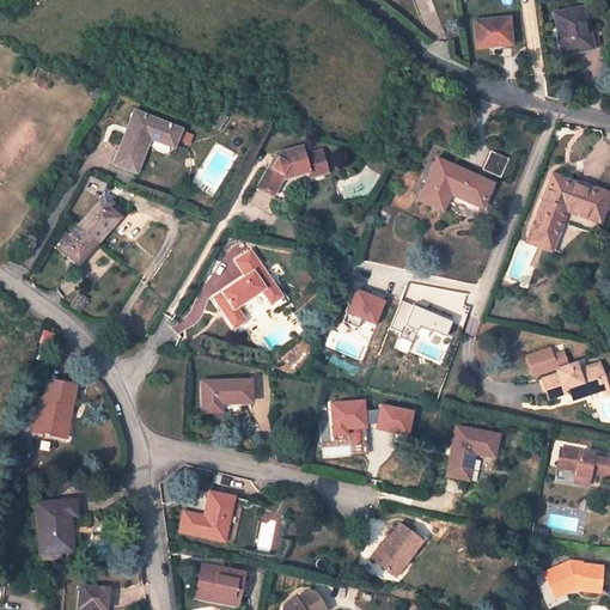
[(585,5),(556,11),(565,52),(593,46),(585,5)]
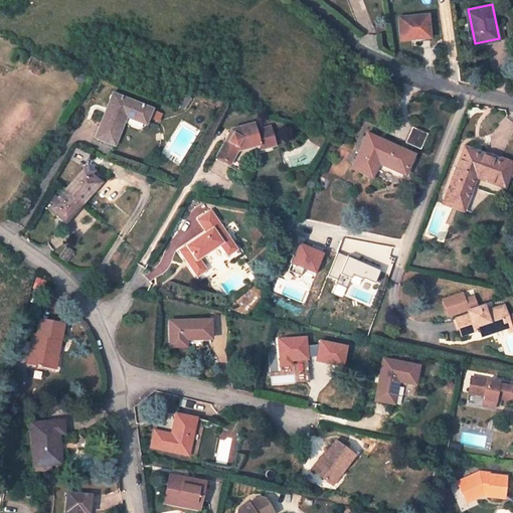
[(430,13),(400,15),(402,38),(431,36),(430,13)]
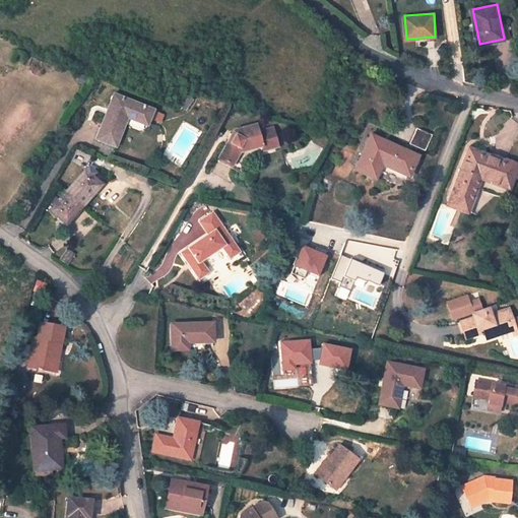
[(154,107),(116,91),(96,136),(116,144),(130,113),(148,121),(154,107)]
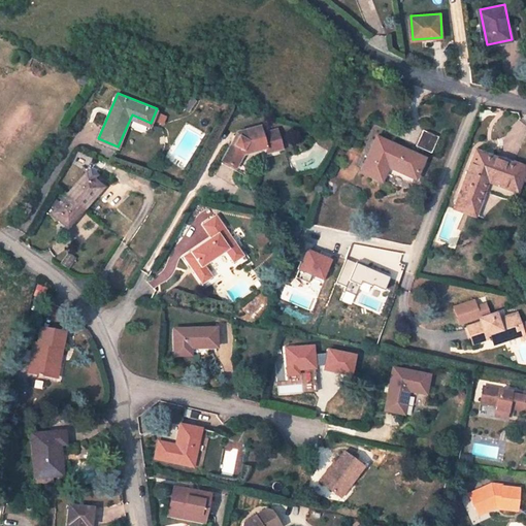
[(244,153),(265,148),(271,152),(283,148),(277,128),(262,132),(260,124),(239,130),(240,134),(236,142),(232,143),(222,161),(235,169),(244,153)]
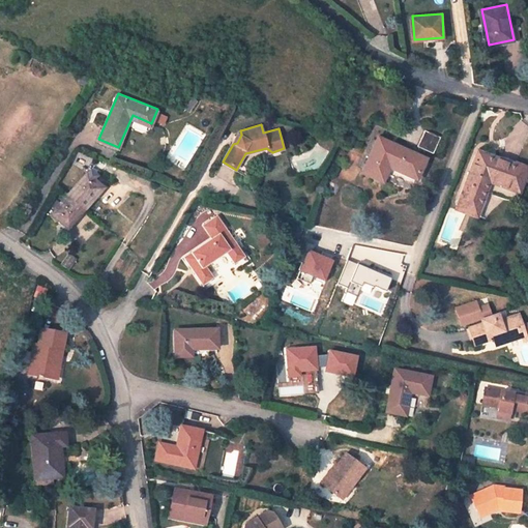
[(441,136),(427,129),(419,145),(435,151),(441,136)]
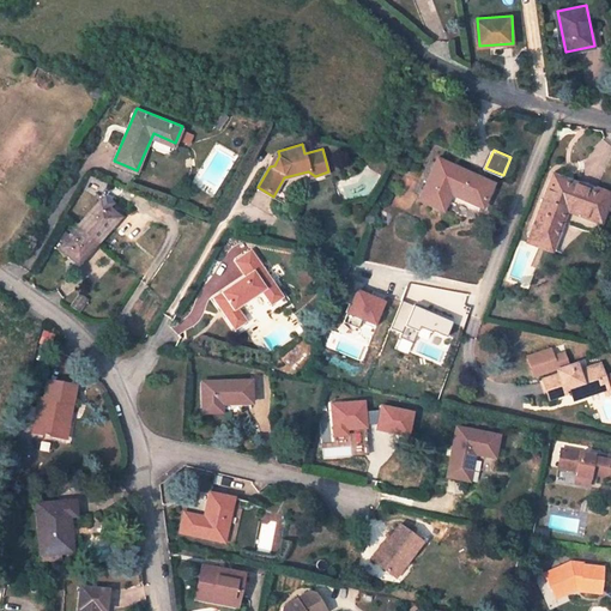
[(483,205),(494,182),(440,158),(422,198),(443,207),(452,191),(455,183),(460,186),(457,193),(483,205)]
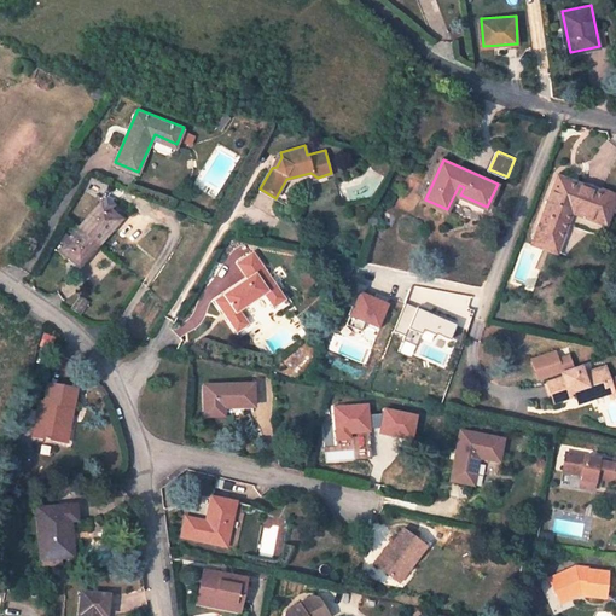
[(580,184),(559,175),(538,234),(548,238),(561,207),(567,208),(573,210),(606,222),(615,199),(615,192),(604,187),(602,192),(580,184)]
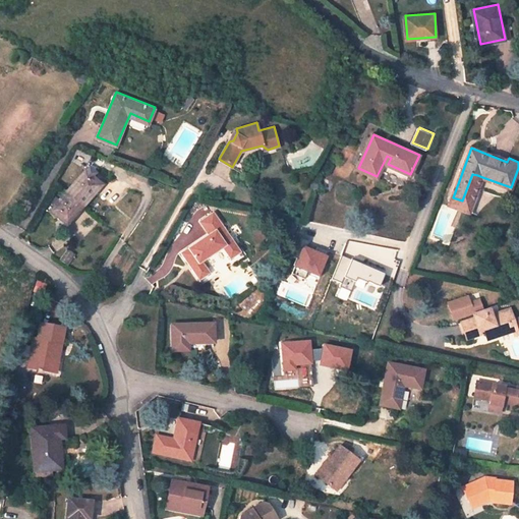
[(507,162),(509,158),(506,156),(491,151),(488,155),(507,162)]
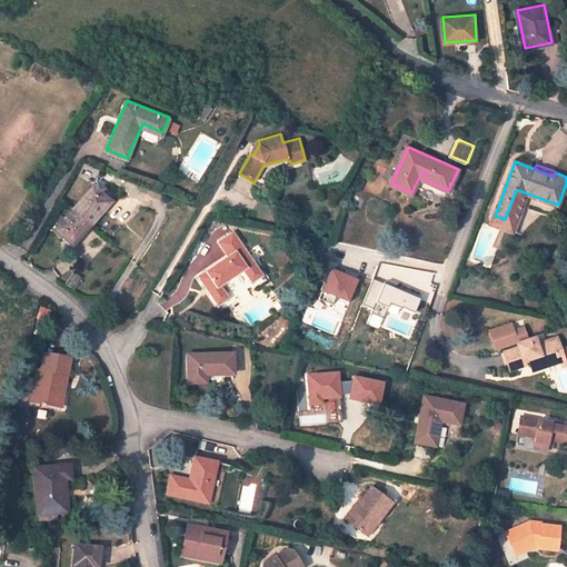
[(112,198),(95,182),(56,227),(75,242),(112,198)]
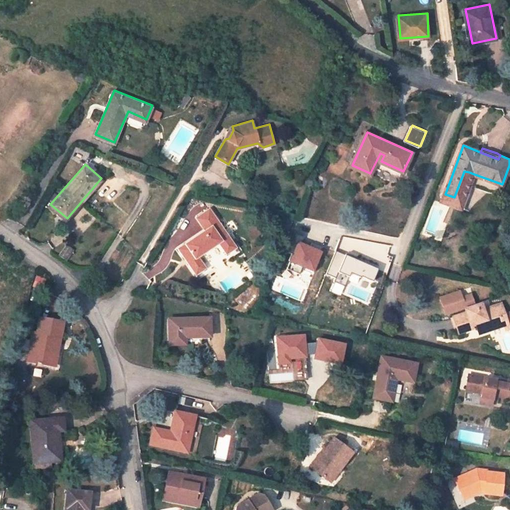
[(454,197),(445,194),(442,201),(461,208),(474,174),(469,172),(464,171),(454,197)]
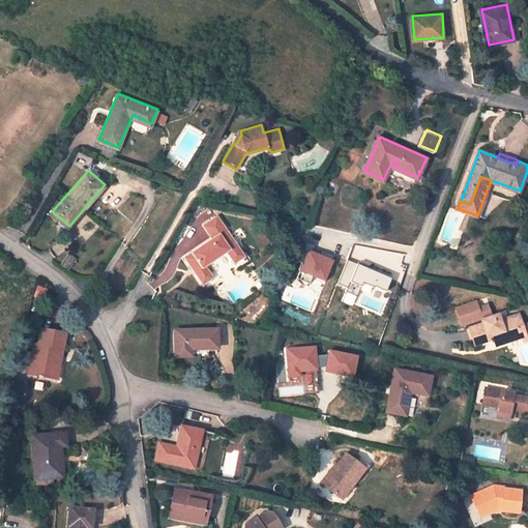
[(216,213),(202,223),(211,236),(225,226),(216,213)]
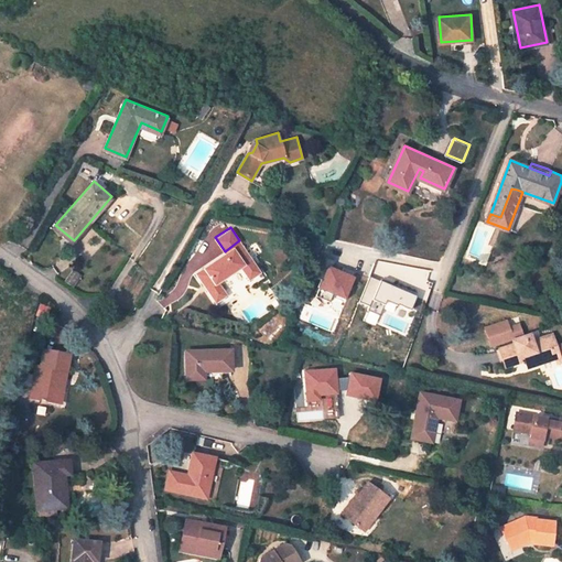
[(218,281),(239,267),(247,278),(259,270),(239,240),(225,251),(194,271),(214,301),(226,293),(218,281)]
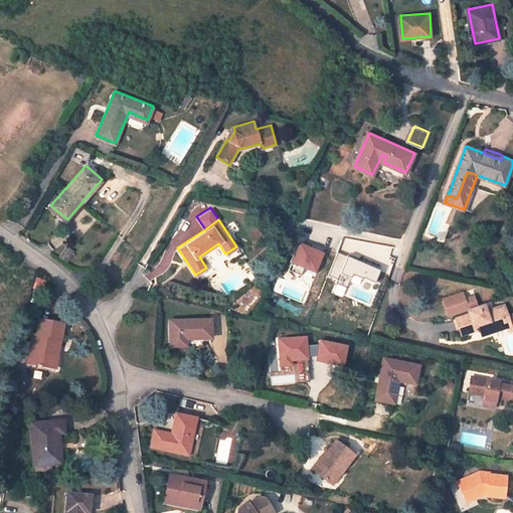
[(301,241),(293,264),(319,273),(326,250),(301,241)]
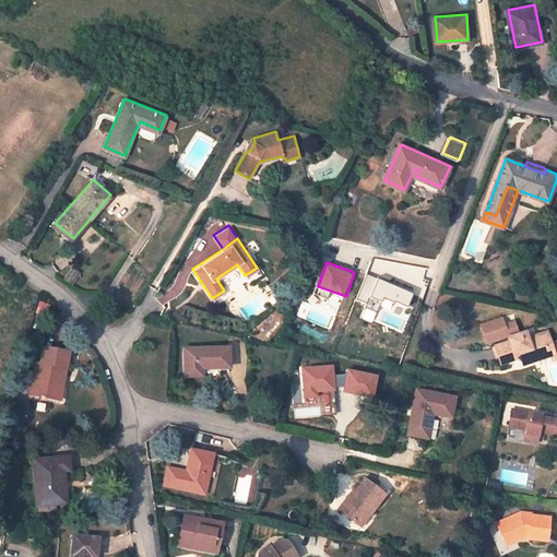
[(368,273),(358,298),(369,301),(367,307),(379,311),(384,296),(410,306),(415,291),(368,273)]
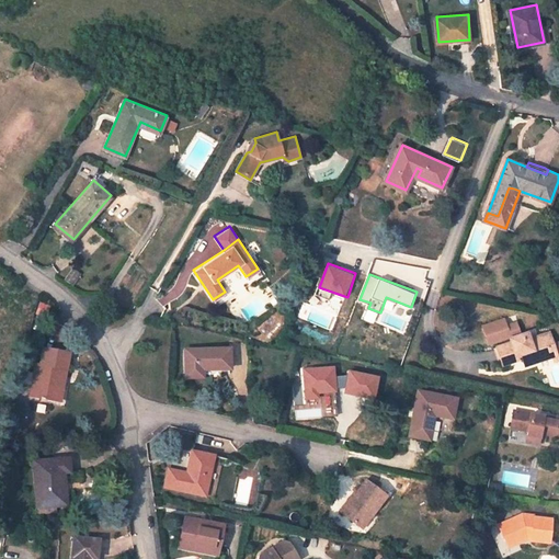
[(558,353),(554,342),(550,331),(531,337),(529,331),(522,333),(518,321),(509,324),(505,317),(485,323),(490,341),(511,334),(513,341),(498,345),(503,363),(518,357),(517,354),(523,352),(526,363),(558,353)]
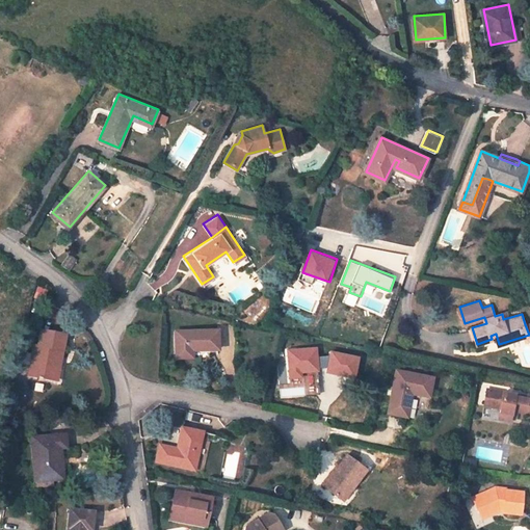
[(67,332),(42,326),(38,343),(35,343),(29,373),(40,375),(40,376),(43,376),(43,375),(54,378),(58,356),(62,358),(67,332)]
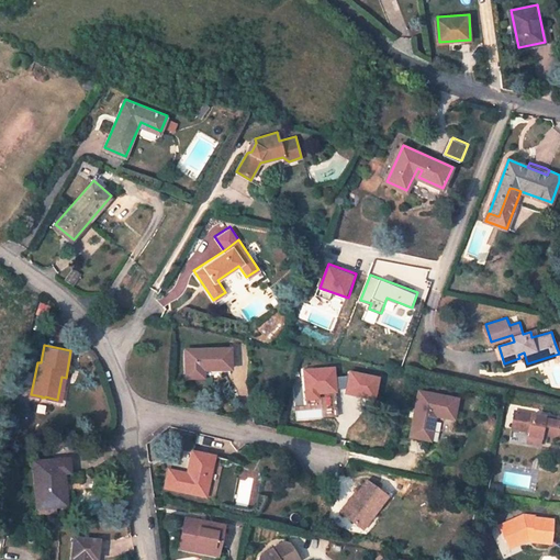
[(231,346),(187,348),(188,376),(204,376),(203,368),(232,367),(231,346)]
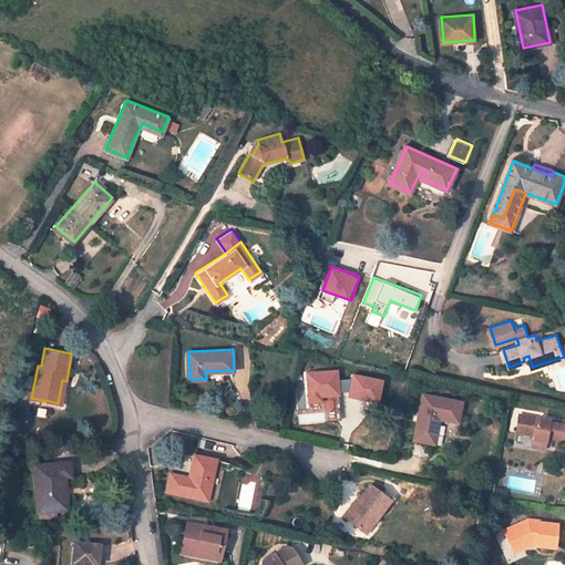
[(337,369),(308,371),(310,400),(320,399),(320,394),(330,393),(339,392),(337,369)]
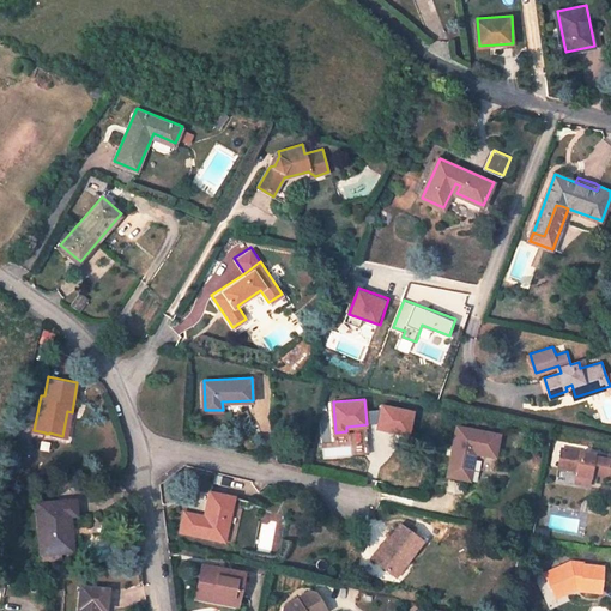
[(497,457),(502,434),(459,424),(448,475),(472,479),(477,452),(497,457)]
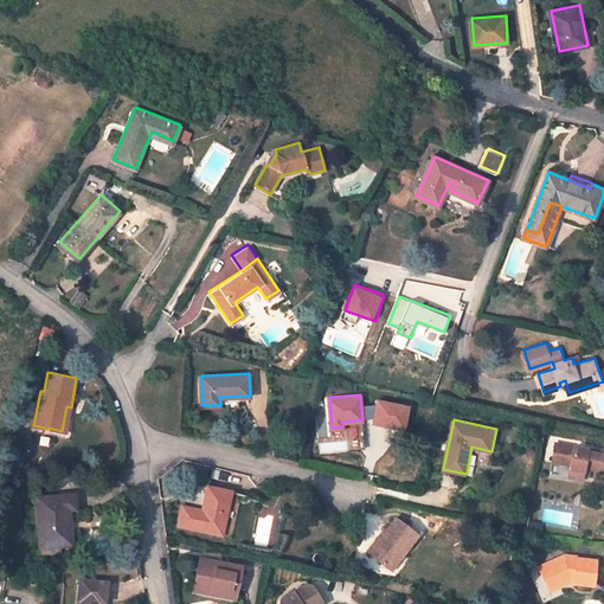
[(595,450),(557,442),(553,461),(572,464),(571,469),(584,471),(585,468),(603,471),(603,454),(595,453),(595,450)]
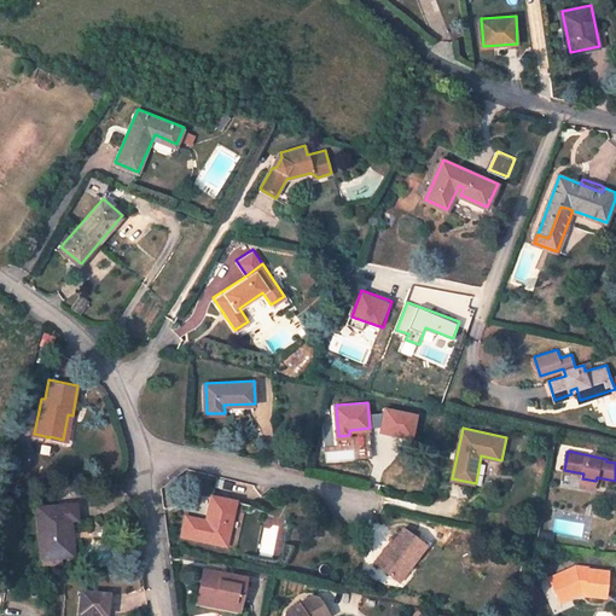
[(112,486),(111,475),(99,476),(100,487),(112,486)]
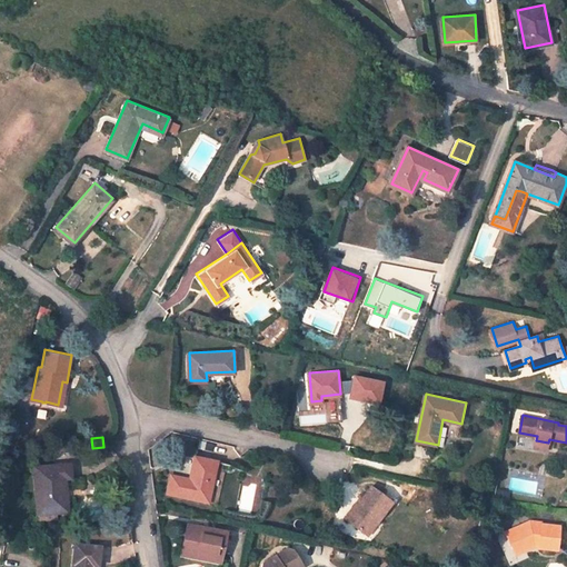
[(548,443),(536,440),(535,447),(547,449),(548,443)]
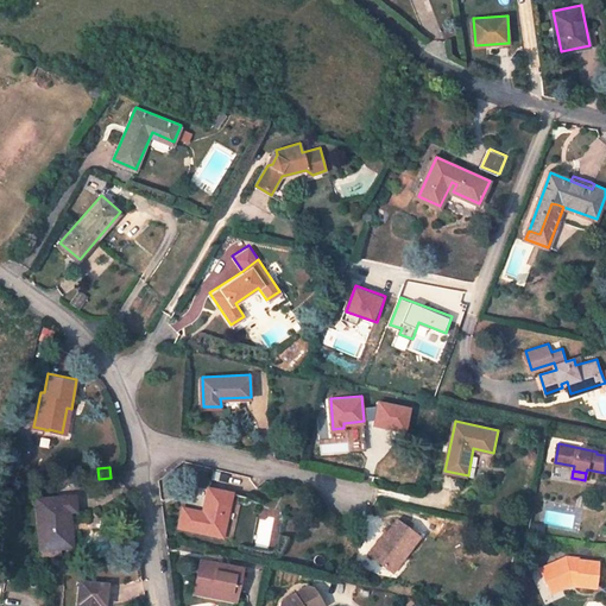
[(233,491),(210,485),(202,516),(195,515),(196,509),(184,505),(180,524),(222,535),(233,491)]
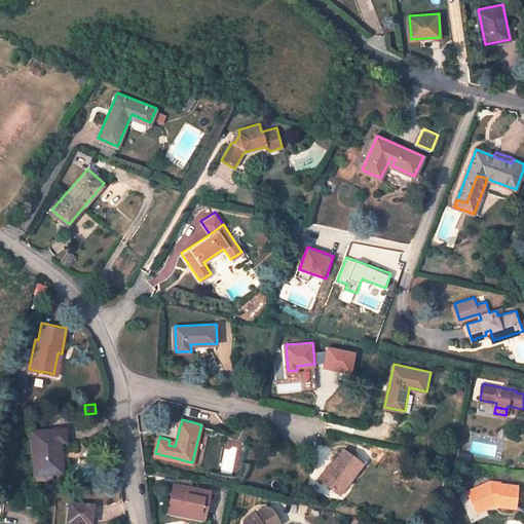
[(65,426),(33,429),(36,473),(60,472),(59,450),(62,450),(61,440),(67,440),(65,426)]
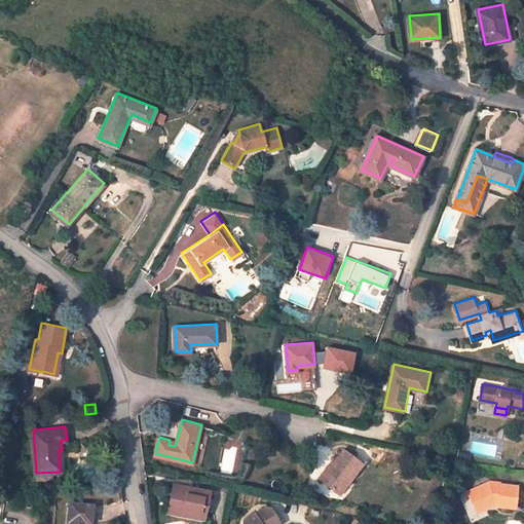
[(364,462),(344,448),(333,462),(332,461),(320,477),(337,490),(347,477),(350,479),(364,462)]
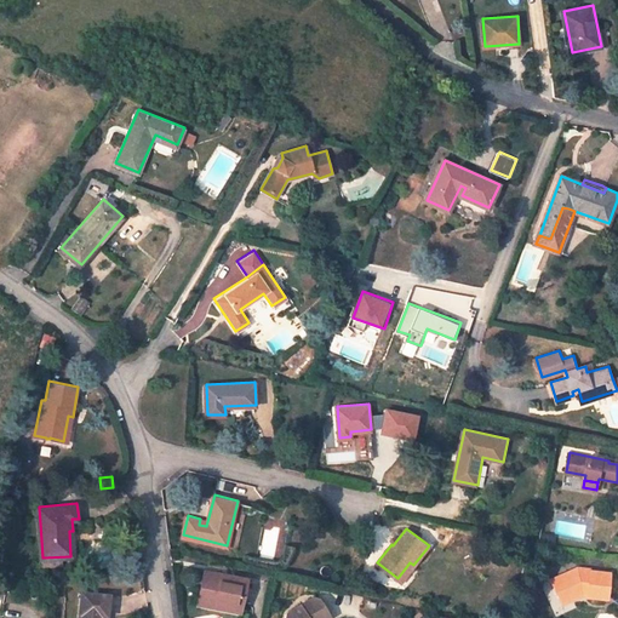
[(401,581),(413,565),(410,562),(398,578),(401,581)]
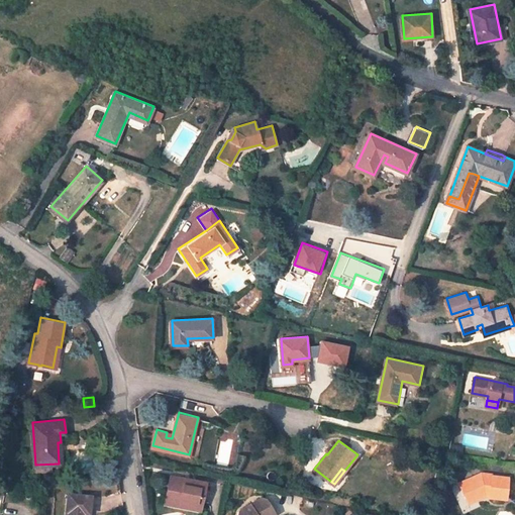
[(206,481),(171,474),(167,495),(202,502),(206,481)]
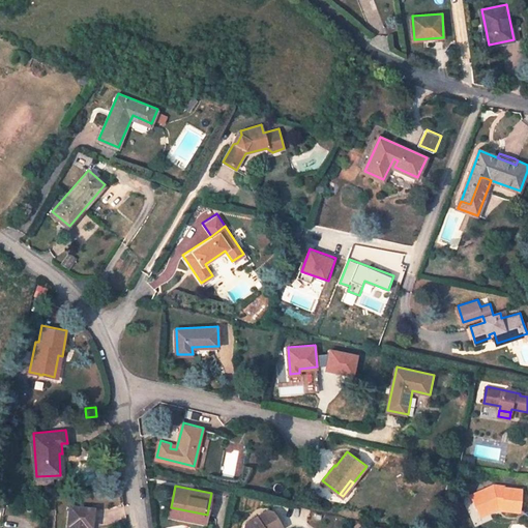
[(494,487),(470,495),(477,511),(488,508),(490,512),(497,509),(498,507),(502,508),(502,512),(519,514),(522,492),(504,490),(505,488),(494,487)]
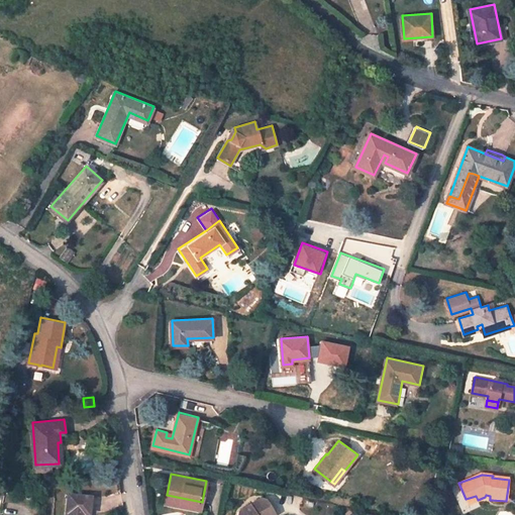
[(92,495),(70,492),(66,514),(86,514),(87,512),(90,513),(92,495)]
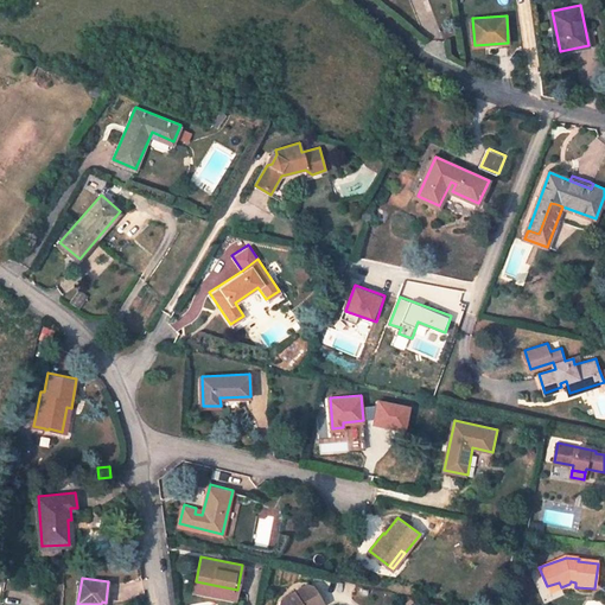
[(196,581),(195,591),(235,598),(237,590),(196,581)]
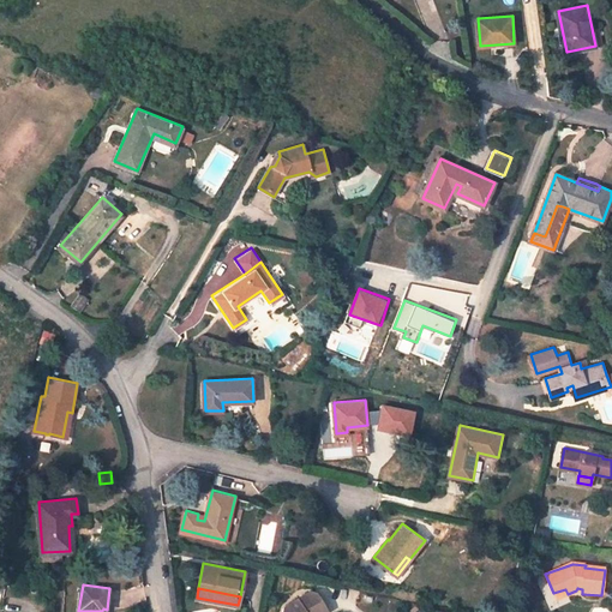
[(328,611),(318,593),(311,592),(286,606),(283,611),(328,611)]
